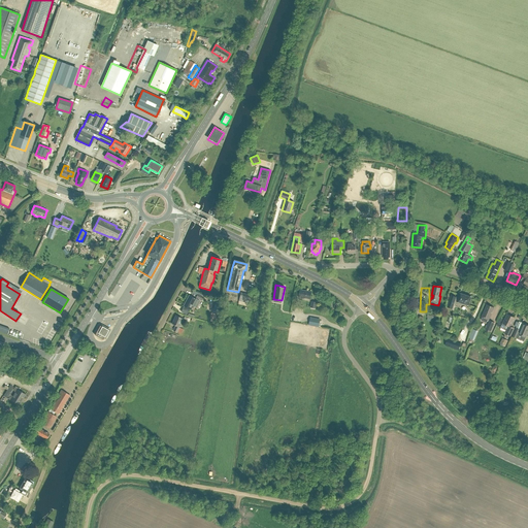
[(299,298),(303,298),(310,299),(311,292),(300,290),(299,298)]
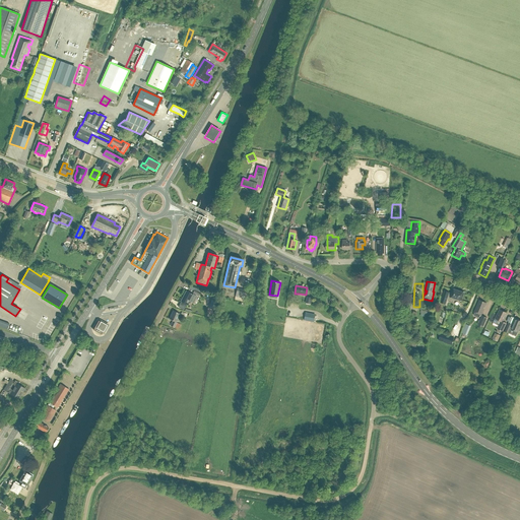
[(245,302),(245,299),(248,289),(238,287),(235,296),(234,300),(245,302)]
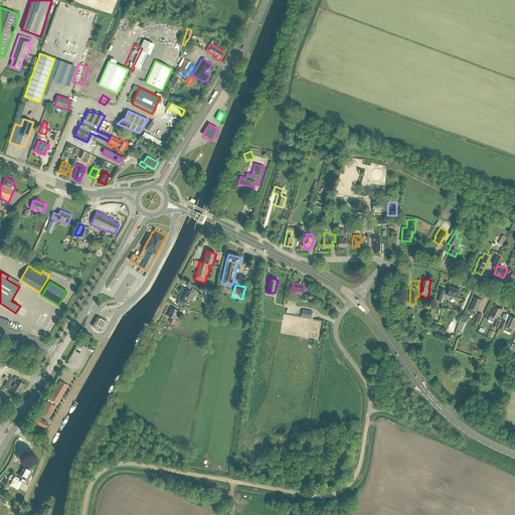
[(440,288),(437,297),(443,299),(444,293),(446,294),(446,295),(457,298),(460,290),(448,286),(447,292),(445,291),(445,290),(440,288)]
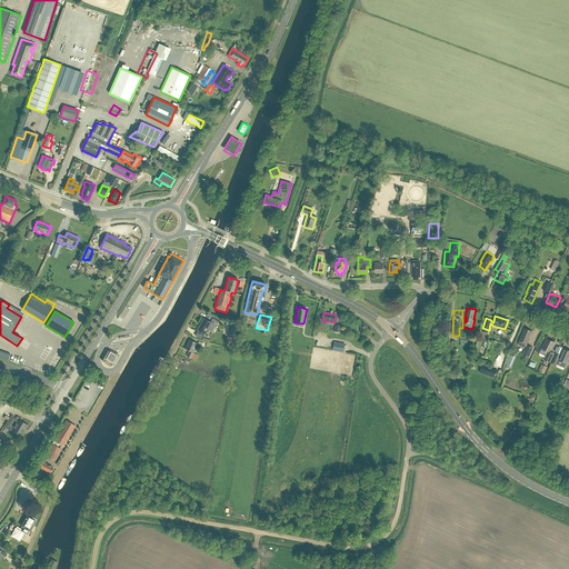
[(200,323),(198,329),(201,331),(206,333),(208,330),(208,329),(209,330),(213,323),(210,322),(207,320),(203,319),(200,323)]
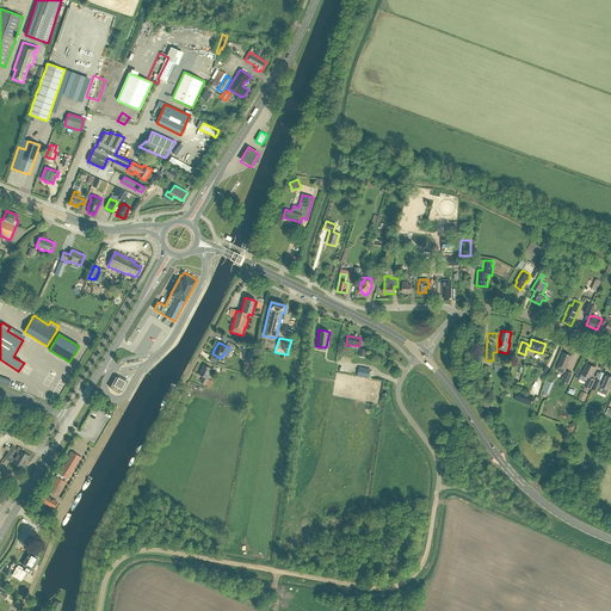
[(565,352),(557,368),(556,370),(557,371),(562,374),(563,372),(565,370),(566,371),(572,356),(565,352)]
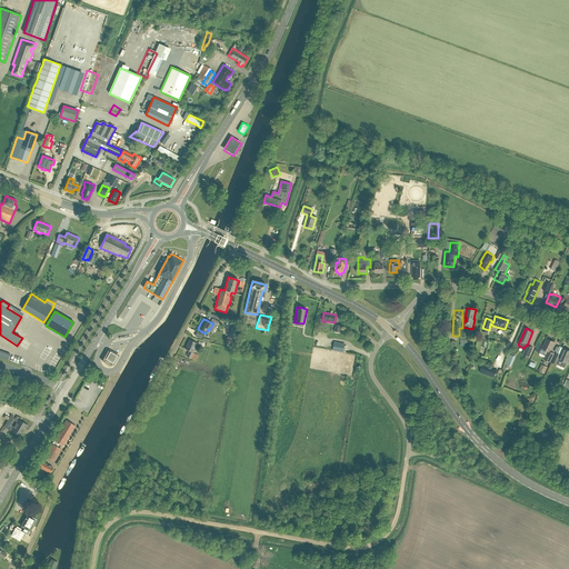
[(508,347),(515,349),(521,332),(513,330),(508,347)]
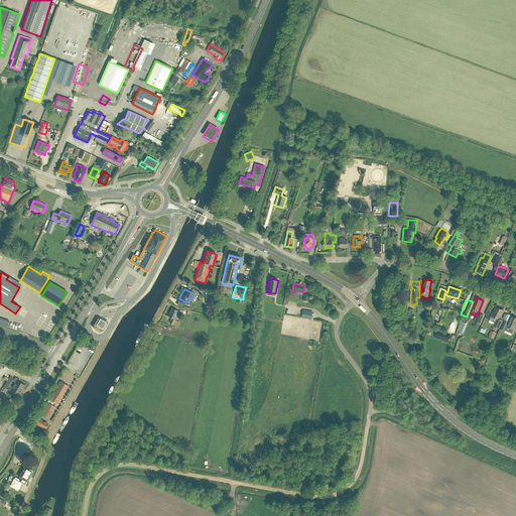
[(165,323),(168,310),(165,309),(166,306),(163,305),(158,319),(165,323)]
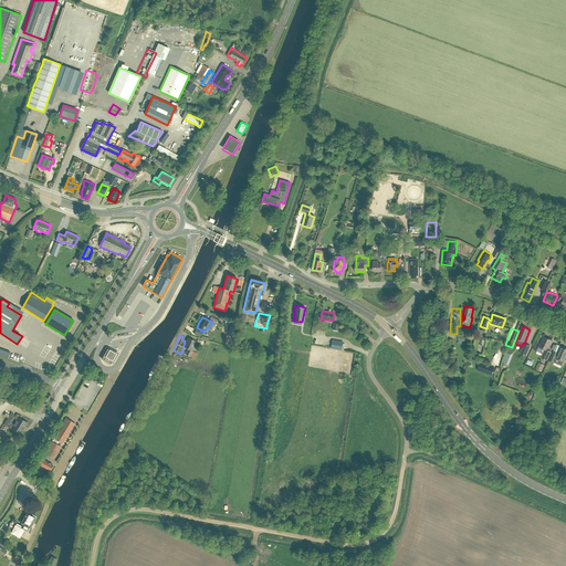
[(537,352),(543,354),(541,357),(541,358),(547,360),(552,352),(547,350),(553,341),(544,337),(540,346),(537,352)]
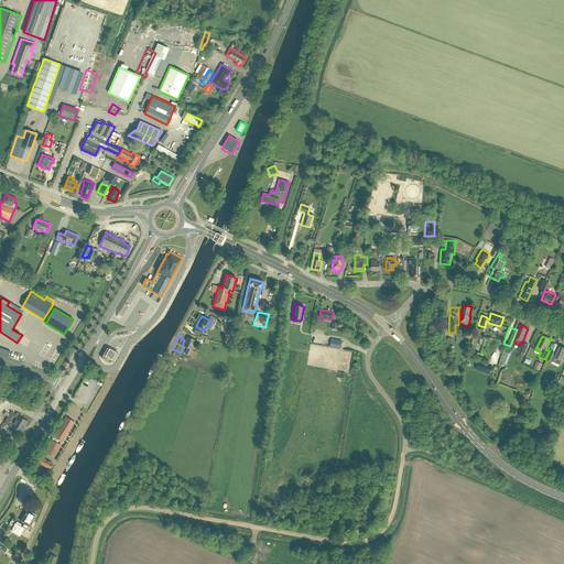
[(183,346),(184,346),(186,347),(187,347),(185,353),(185,354),(187,354),(190,355),(192,350),(192,349),(193,346),(194,343),(195,340),(192,338),(187,337),(183,346)]
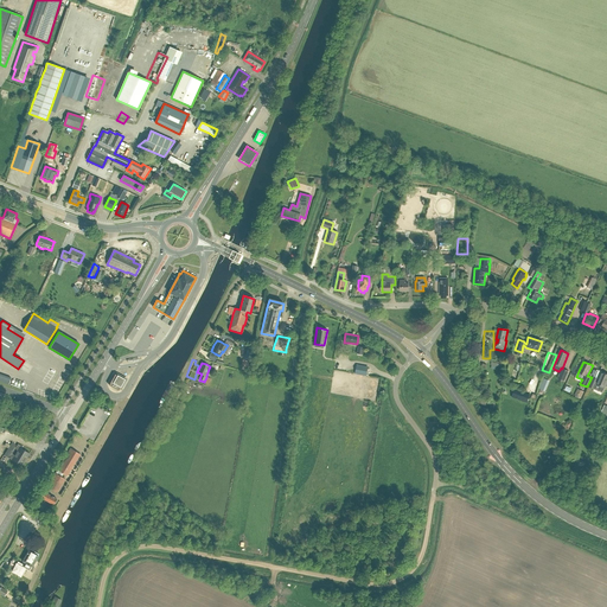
[(368,366),(357,364),(355,374),(366,376),(368,366)]
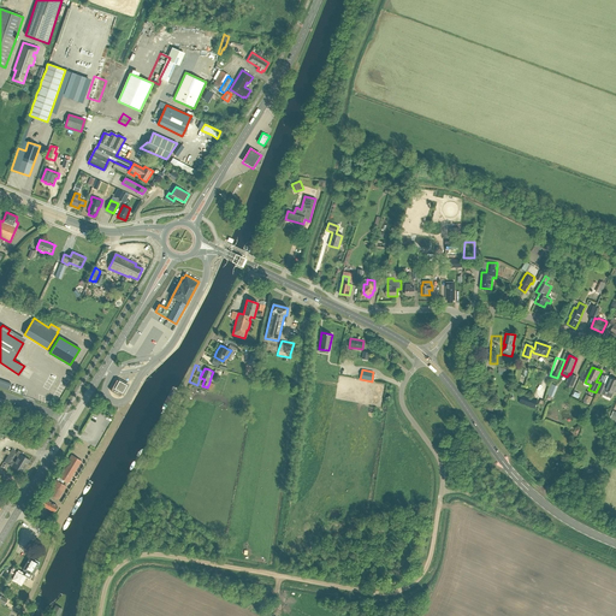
[(567,385),(573,388),(578,377),(572,374),(567,385)]
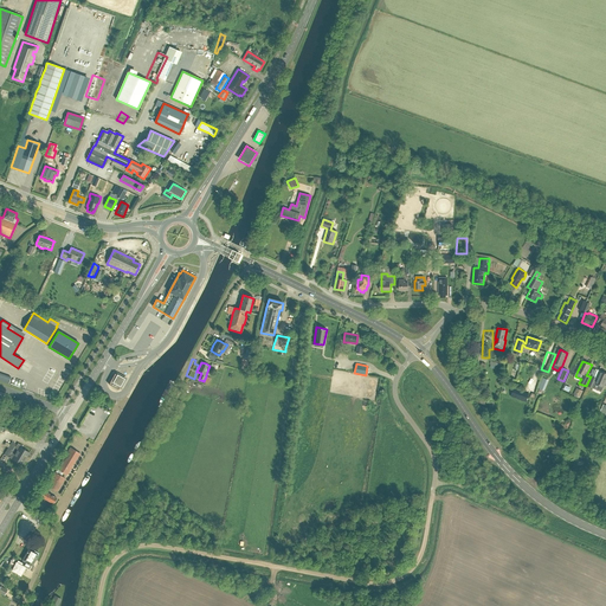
[(604,387),(604,386),(605,386),(605,373),(601,372),(598,379),(593,376),(588,386),(592,388),(594,384),(604,387)]
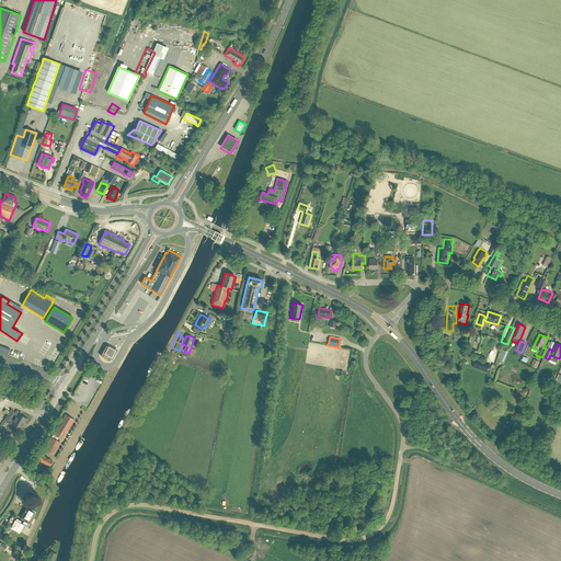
[(10,350),(0,345),(0,352),(8,355),(10,350)]
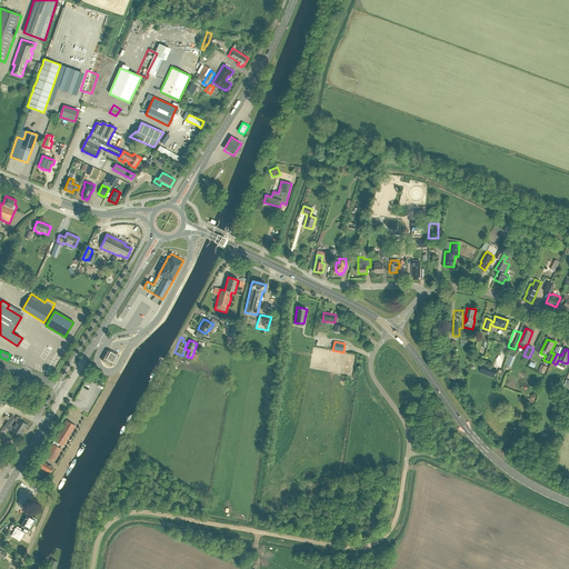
[(110,352),(108,351),(102,361),(111,366),(112,363),(113,363),(117,356),(110,351),(110,352)]
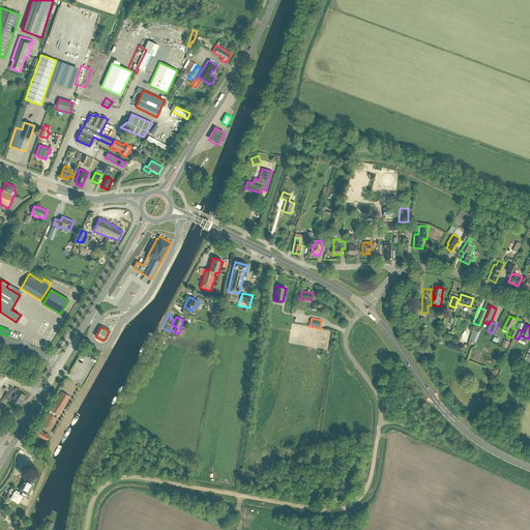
[(471,340),(474,341),(476,342),(479,332),(475,330),(471,340)]
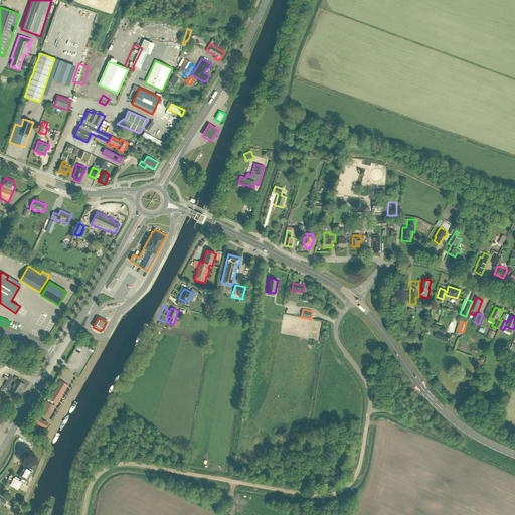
[(455,333),(458,325),(451,323),(448,331),(455,333)]
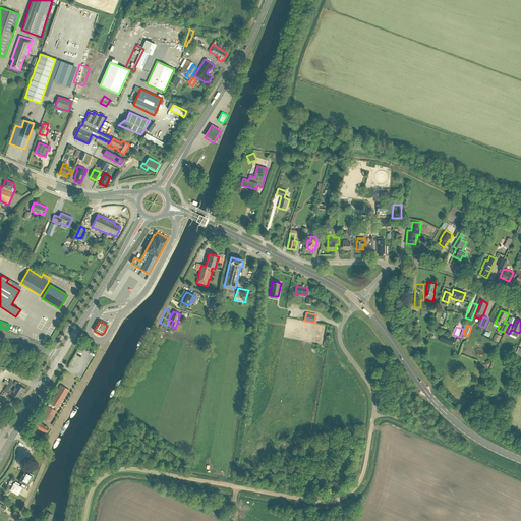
[(439,341),(452,345),(455,338),(442,333),(439,341)]
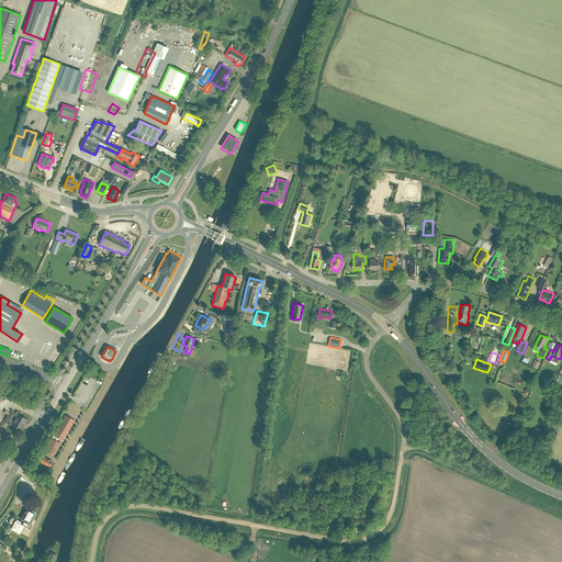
[(78,384),(81,379),(76,375),(72,381),(78,384)]
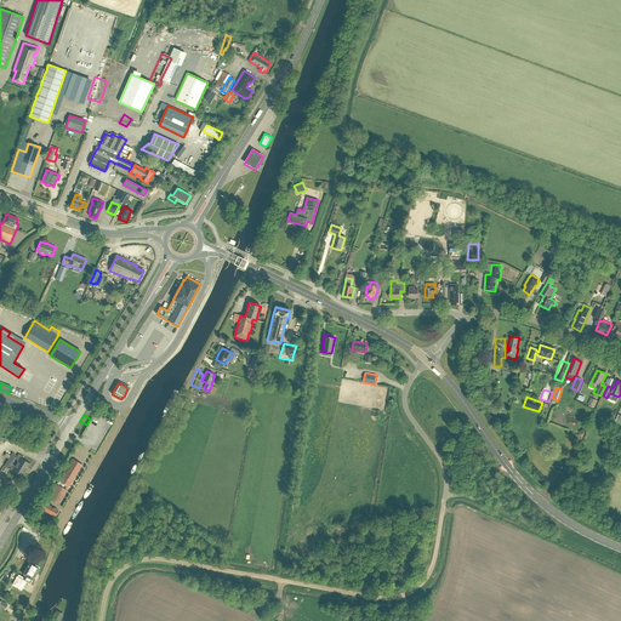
[(9,460),(26,469),(29,463),(21,459),(22,456),(18,454),(17,456),(12,453),(9,460)]
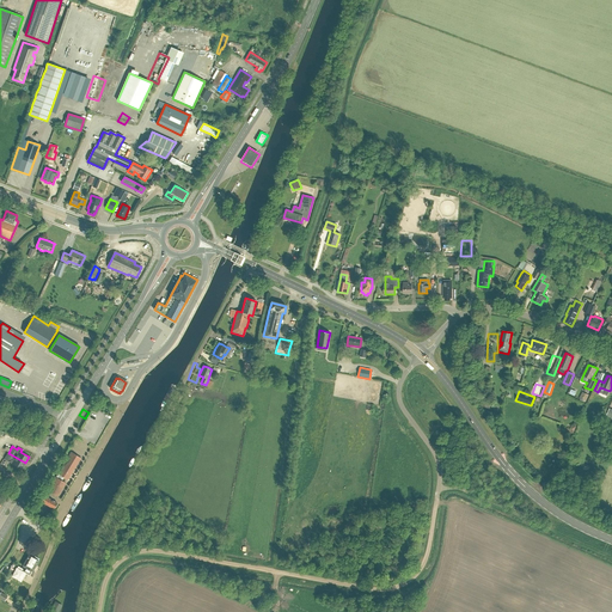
[(67,479),(80,458),(71,452),(57,473),(67,479)]
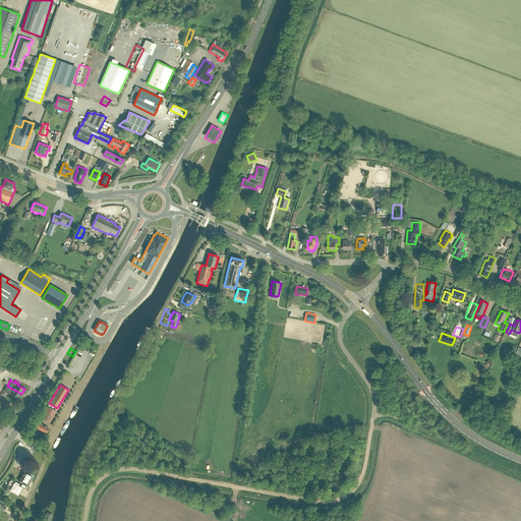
[(18,400),(21,394),(7,386),(3,391),(18,400)]
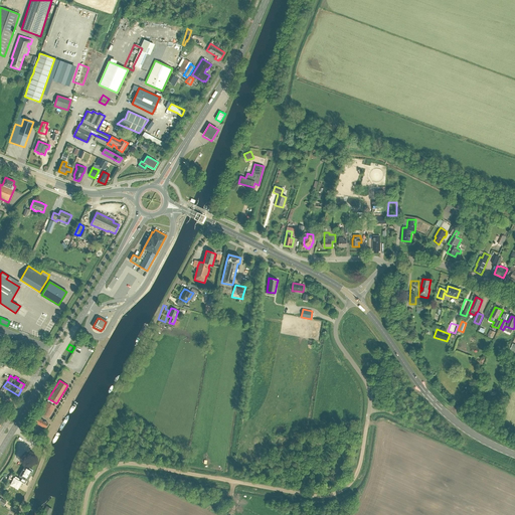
[(44,404),(52,409),(54,406),(46,401),(44,404)]
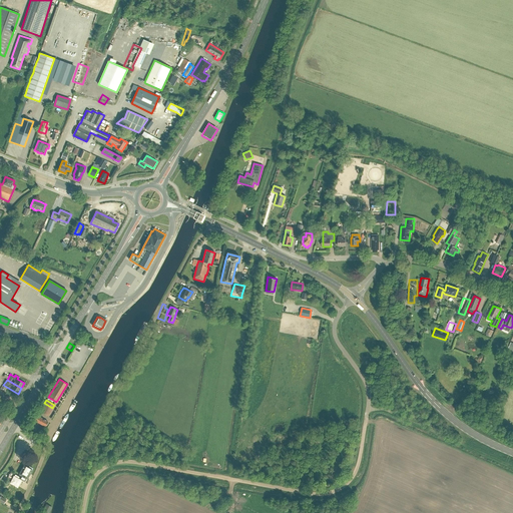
[(50,412),(52,408),(44,403),(42,407),(50,412)]
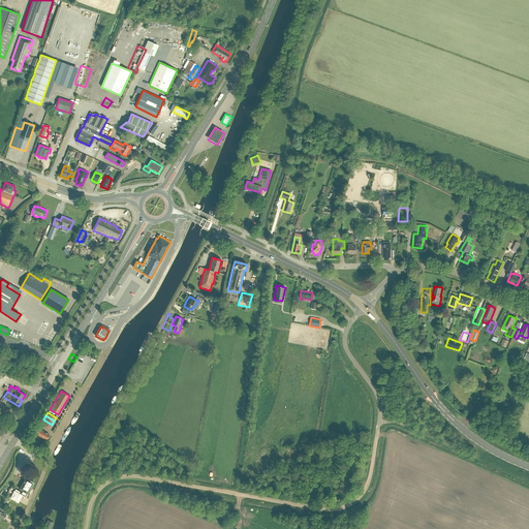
[(52,425),(43,419),(41,424),(50,429),(52,425)]
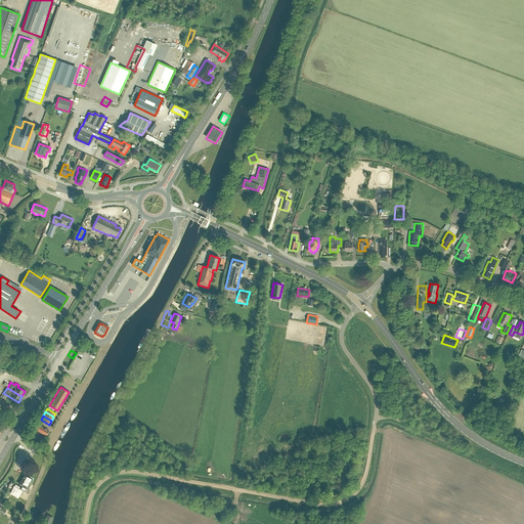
[(37,424),(34,429),(46,436),(49,431),(37,424)]
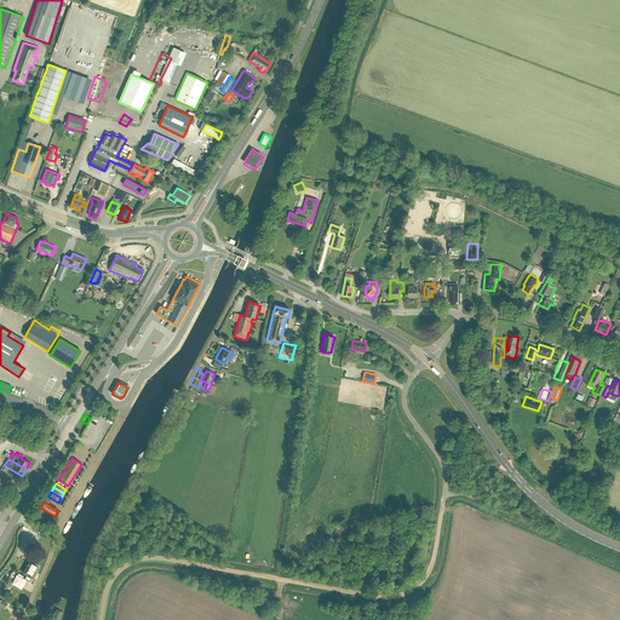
[(455,504),(446,503),(445,514),(455,514),(455,504)]
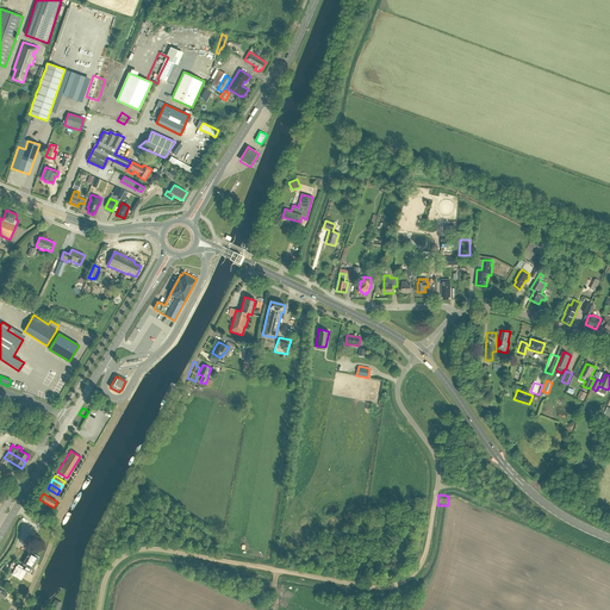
[(25,565),(24,567),(18,564),(17,566),(30,573),(32,570),(33,570),(38,559),(39,556),(35,554),(33,556),(29,554),(23,564),(25,565)]
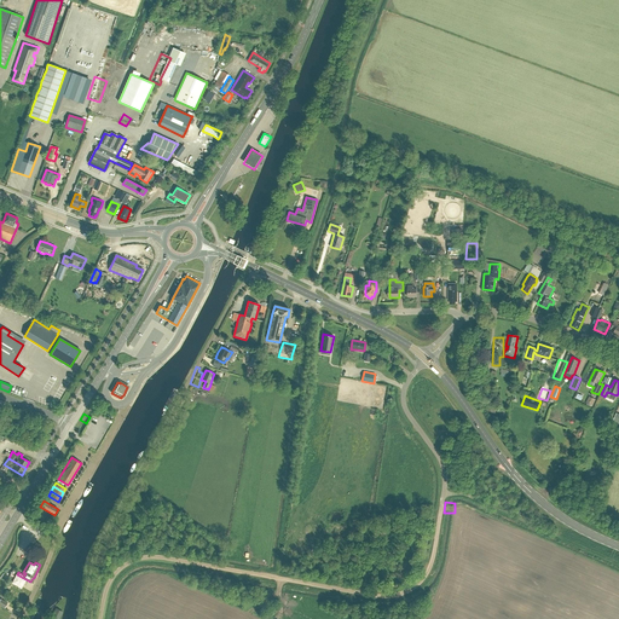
[(15,578),(7,574),(9,573),(3,571),(0,576),(0,578),(11,585),(15,578)]
